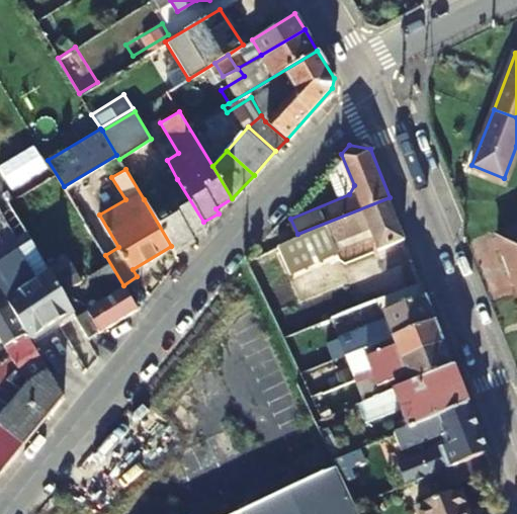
[(190,237),(206,227),(203,222),(177,179),(144,199),(171,246),(176,252),(193,242),(190,237)]
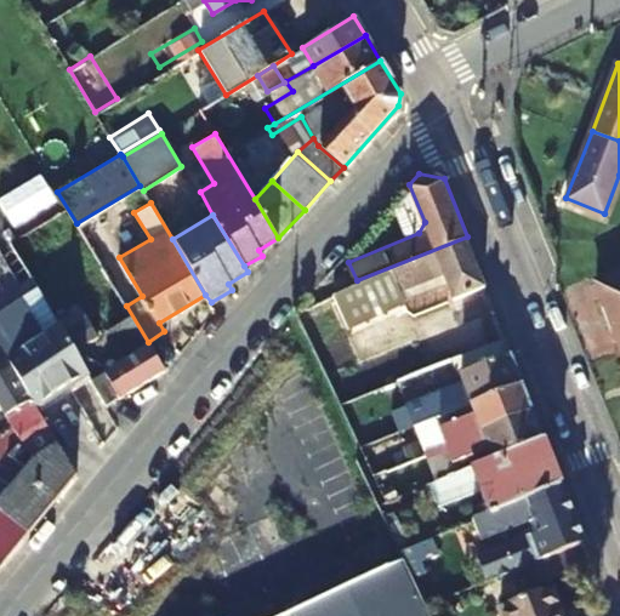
[(407,300),(403,289),(444,273),(454,297),(485,285),(467,237),(357,280),(334,292),(350,325),(407,300)]
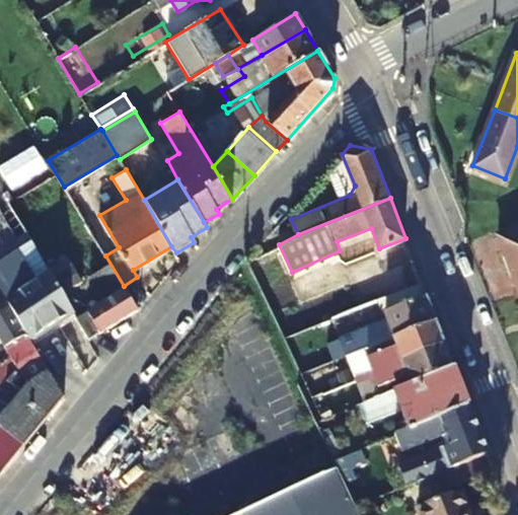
[(517,226),(499,234),(517,283),(517,226)]
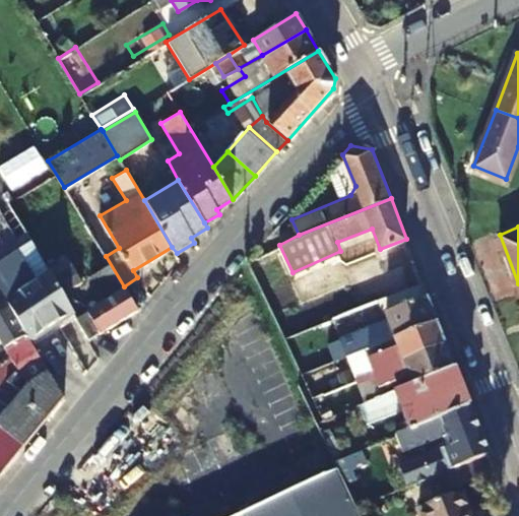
[(76,316),(89,338),(137,308),(124,286),(106,256),(91,233),(75,243),(92,273),(87,275),(103,300),(76,316)]
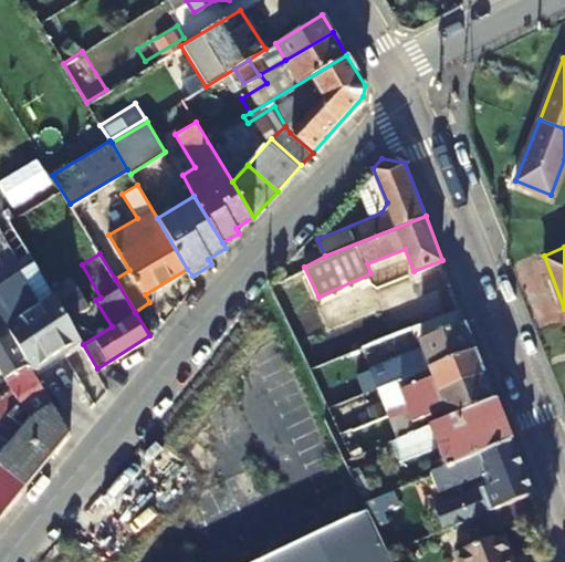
[(90,304),(70,274),(49,288),(53,294),(67,319),(90,304)]
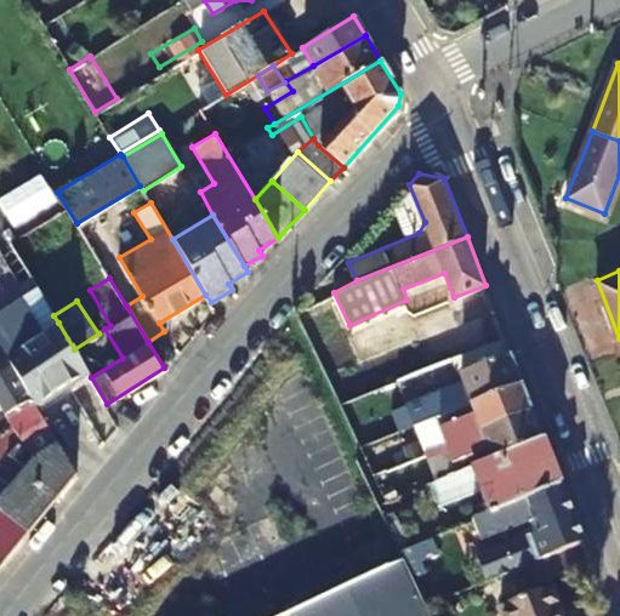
[(0,341),(0,343),(35,403),(86,370),(74,349),(58,323),(38,335),(29,323),(0,341)]
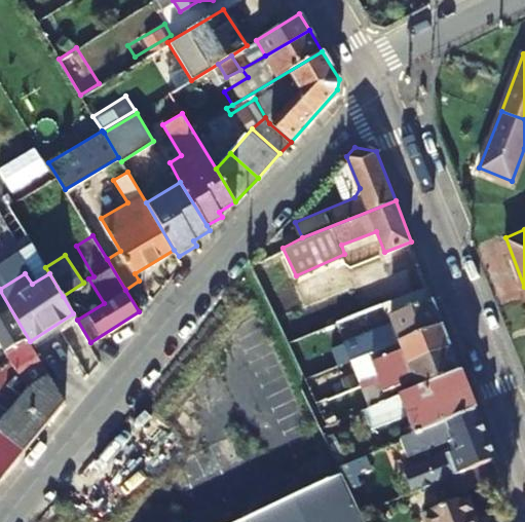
[(387,344),(398,340),(443,323),(427,285),(400,296),(404,308),(389,313),(391,321),(358,333),(351,314),(337,320),(351,359),(380,347),(387,344)]
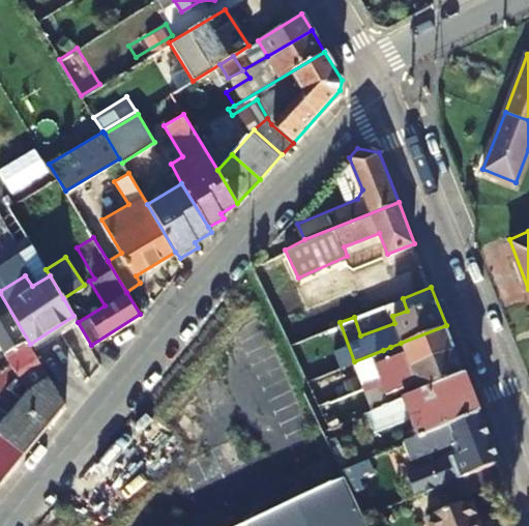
[(0,344),(17,373),(0,395),(0,484),(26,451),(65,405),(30,344),(0,293),(0,344)]
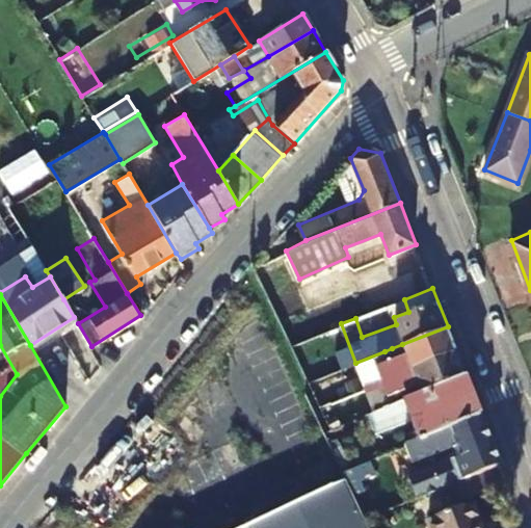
[(402,344),(405,352),(395,357),(388,360),(385,351),(355,363),(360,375),(338,385),(342,396),(457,351),(448,326),(402,344)]
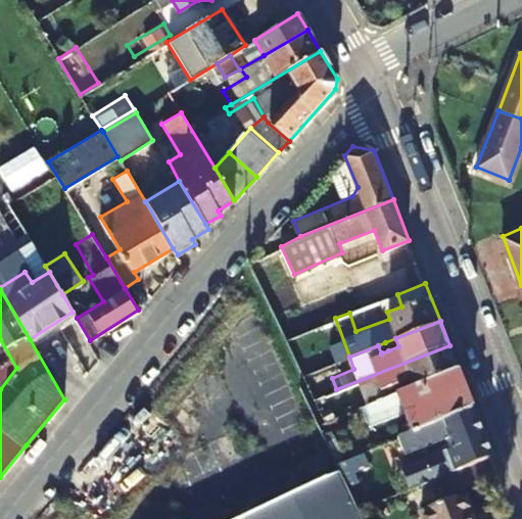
[(395,338),(385,342),(388,350),(398,346),(395,338)]
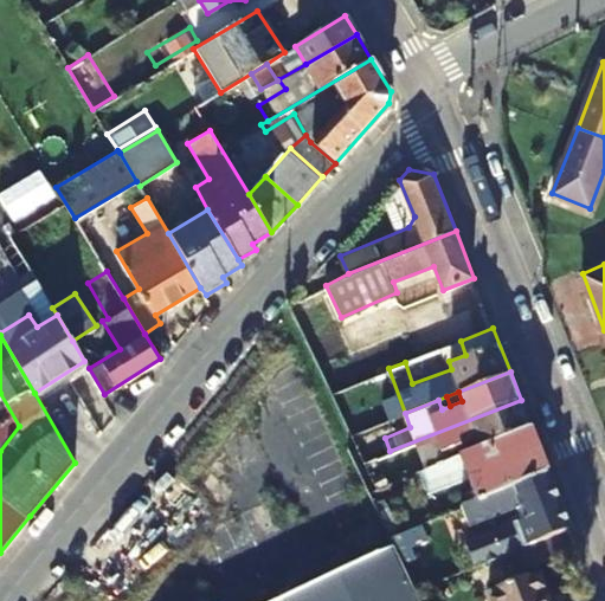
[(476,437),(480,447),(531,427),(521,400),(390,451),(379,454),(390,483),(420,471),(448,459),(444,448),(476,437)]
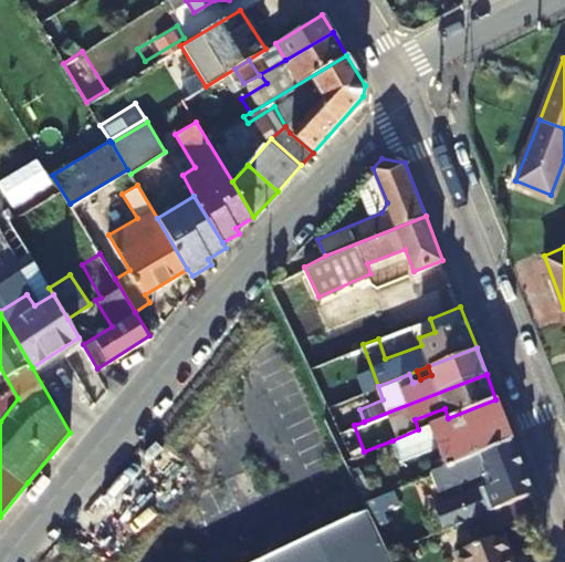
[(418,429),(393,440),(400,459),(438,445),(447,466),(512,440),(495,399),(448,418),(418,429)]
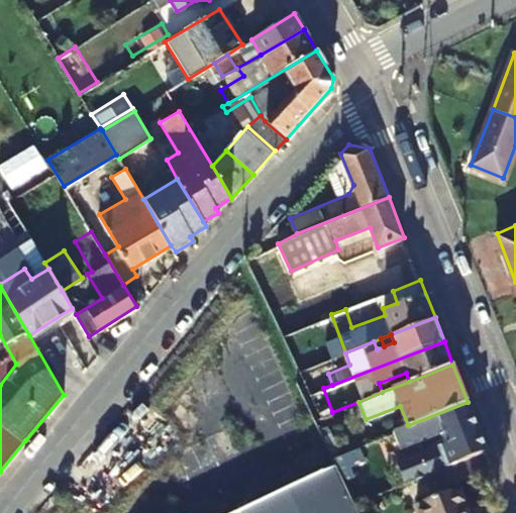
[(406,482),(487,450),(468,402),(408,425),(395,430),(401,446),(444,429),(448,440),(438,444),(438,445),(398,462),(406,482)]
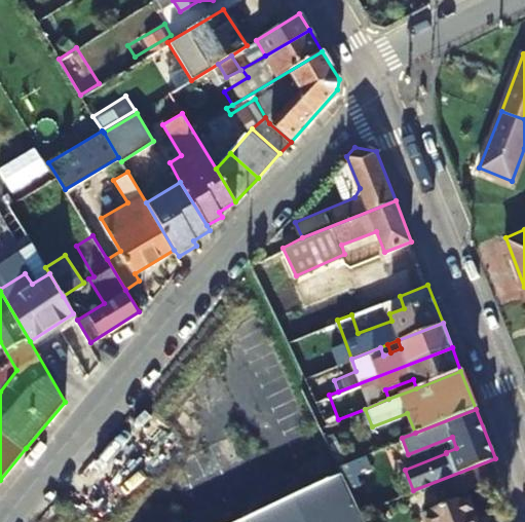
[(327,435),(340,463),(348,460),(336,431),(327,435)]
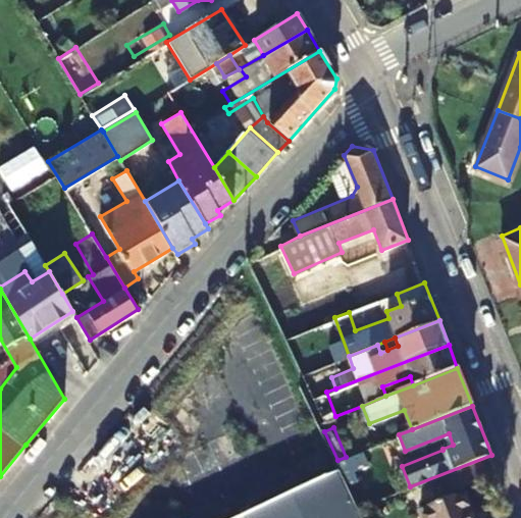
[(364,449),(346,457),(337,460),(341,466),(349,483),(359,479),(356,469),(370,463),(364,449)]
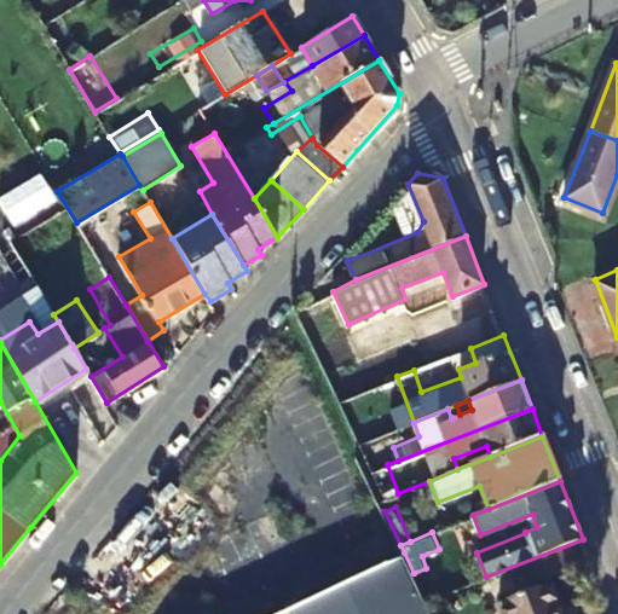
[(321,592),(330,613),(432,613),(414,573),(404,552),(321,592)]
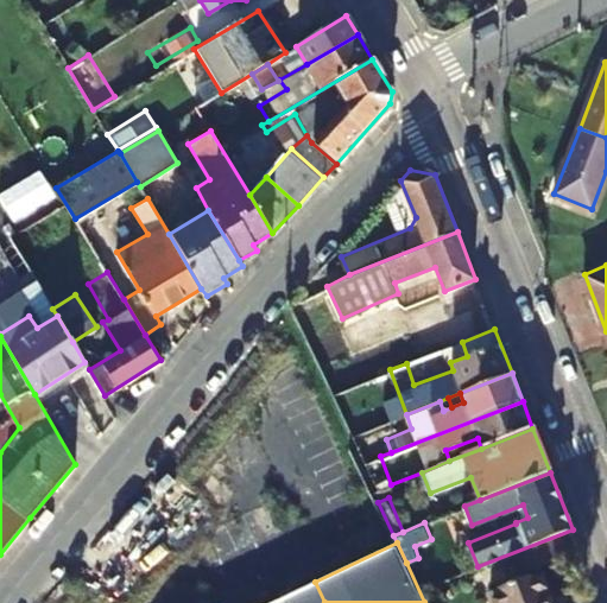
[(552,602),(541,570),(491,590),(495,602),(552,602)]
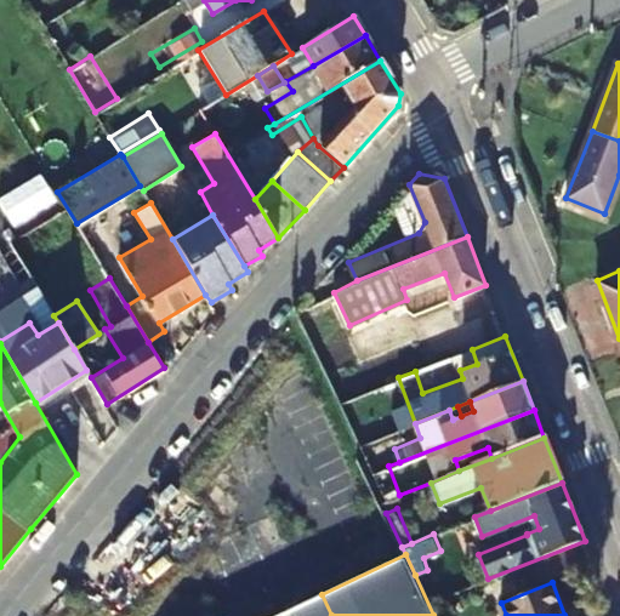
[(331,615),(322,594),(274,615),(331,615)]
